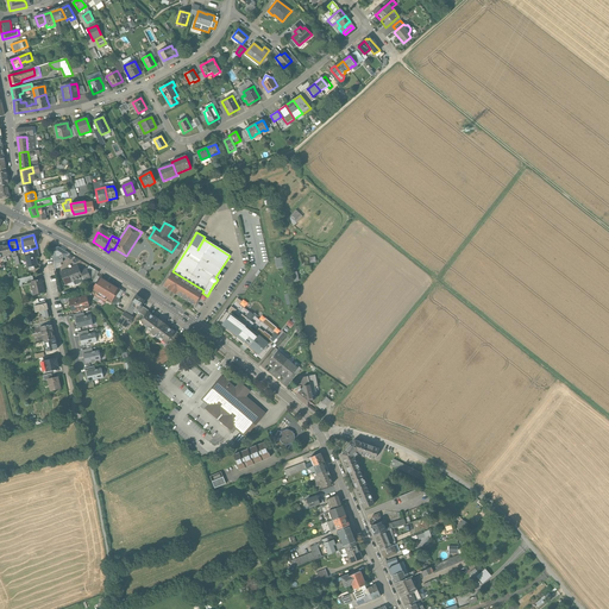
[(179,243),(175,248),(181,252),(184,246),(179,243)]
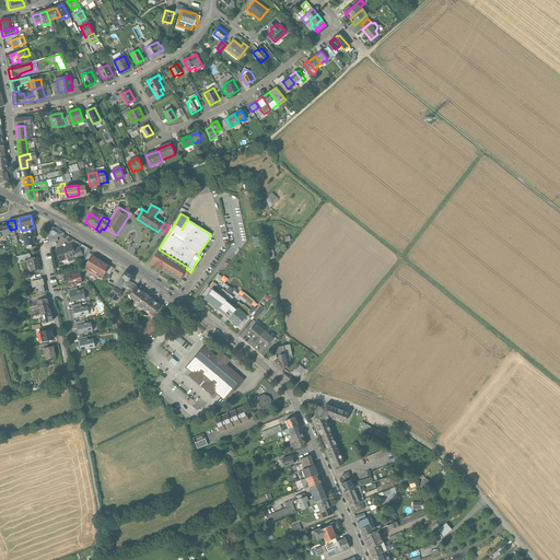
[(8,224),(0,226),(0,228),(2,236),(4,235),(10,234),(10,230),(8,224)]
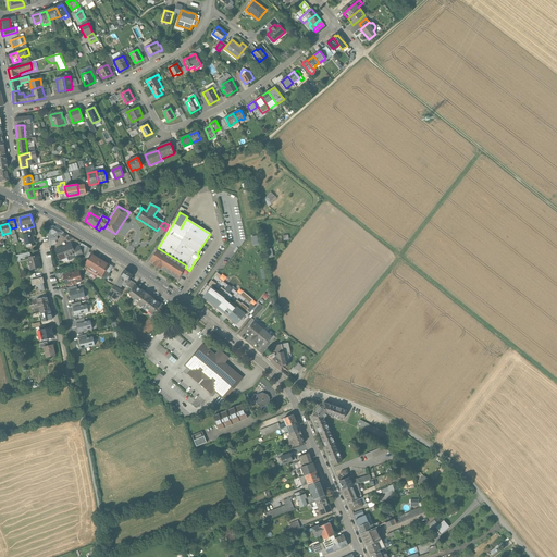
[(32,232),(27,233),(26,232),(23,233),(25,244),(35,242),(33,235),(32,232)]
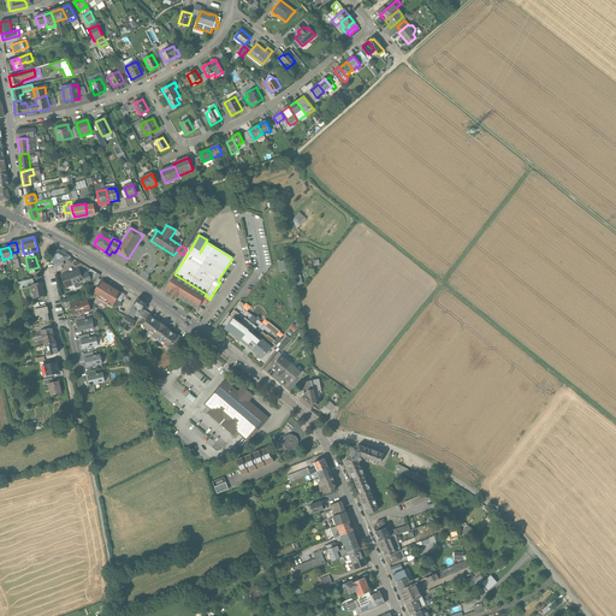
[(78,268),(65,274),(60,276),(65,288),(75,284),(76,288),(84,284),(83,280),(82,276),(78,268)]
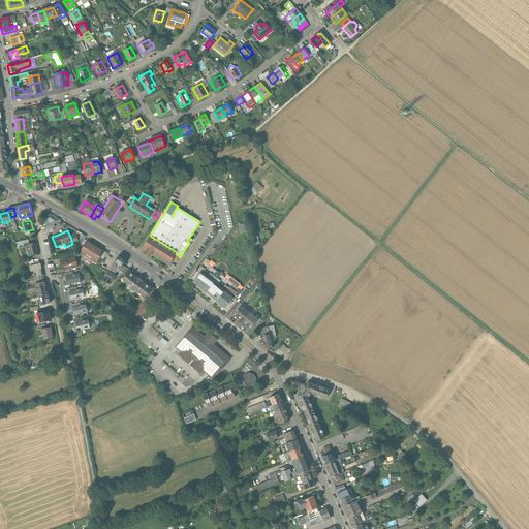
[(75,234),(70,237),(71,241),(72,244),(79,241),(75,234)]
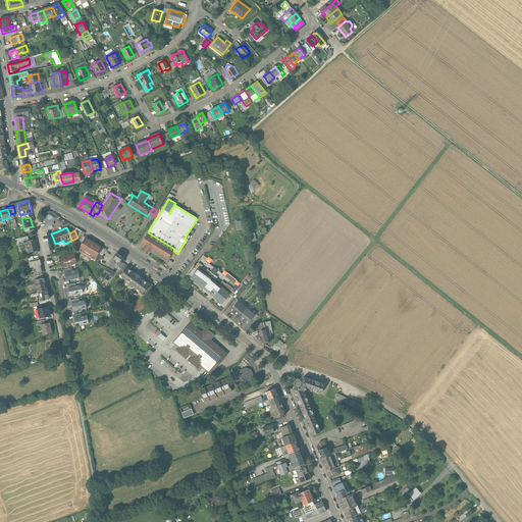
[(166,261),(173,251),(174,249),(148,232),(140,246),(143,247),(143,248),(151,253),(151,252),(166,261)]
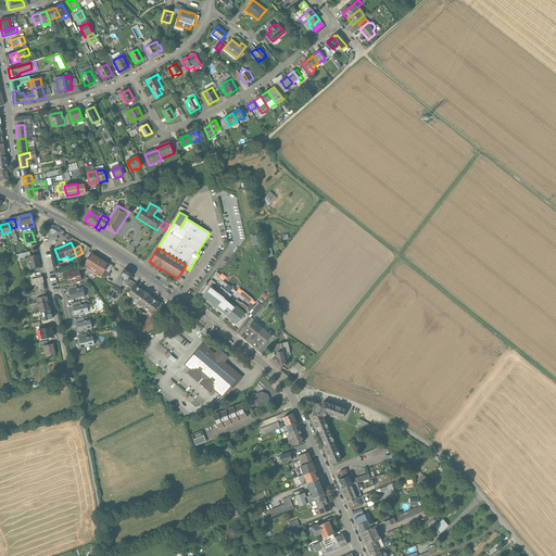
[(29,252),(15,255),(17,261),(21,261),(21,258),(28,256),(30,256),(29,252)]
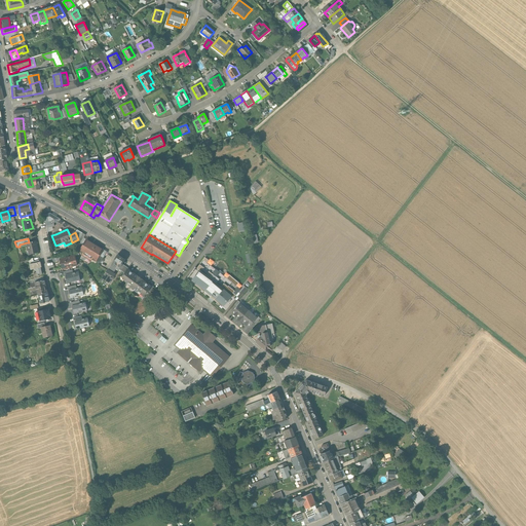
[(103,250),(86,239),(83,246),(80,251),(83,253),(82,256),(90,261),(92,258),(96,261),(100,255),(101,253),(103,250)]
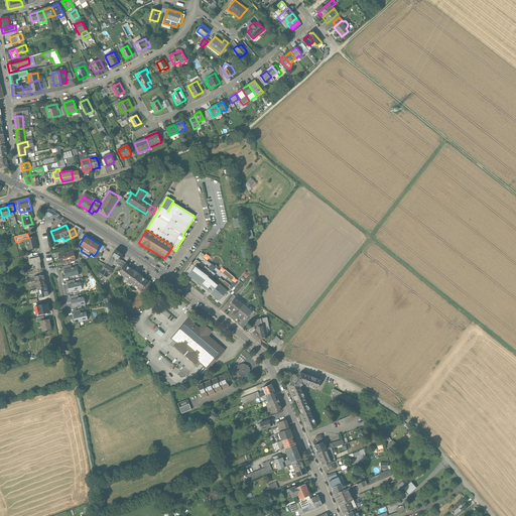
[(28,238),(26,238),(28,245),(26,246),(27,250),(37,248),(34,237),(28,238)]
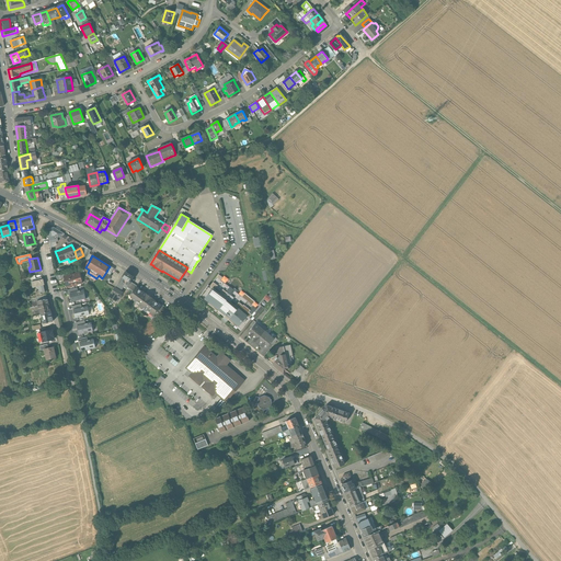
[(111,275),(106,272),(102,278),(101,278),(105,281),(107,281),(111,275)]
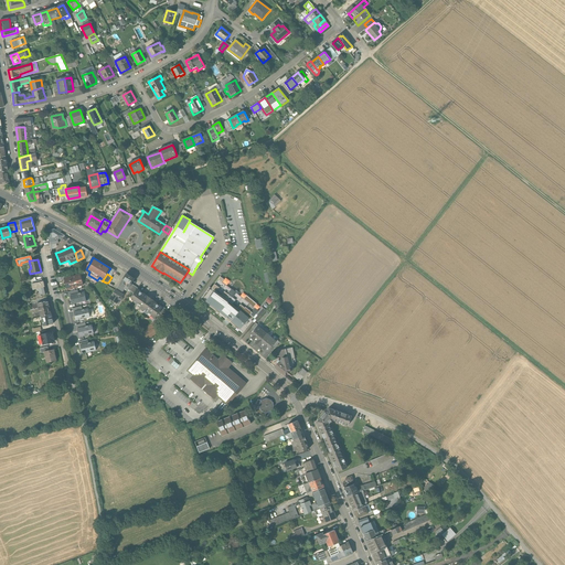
[(126,274),(119,285),(125,288),(128,290),(131,284),(135,279),(131,277),(129,276),(126,274)]
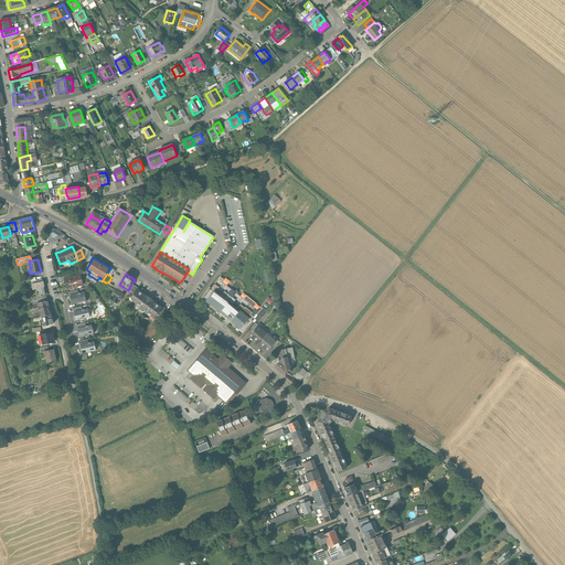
[(80,276),(65,279),(67,288),(82,285),(80,276)]
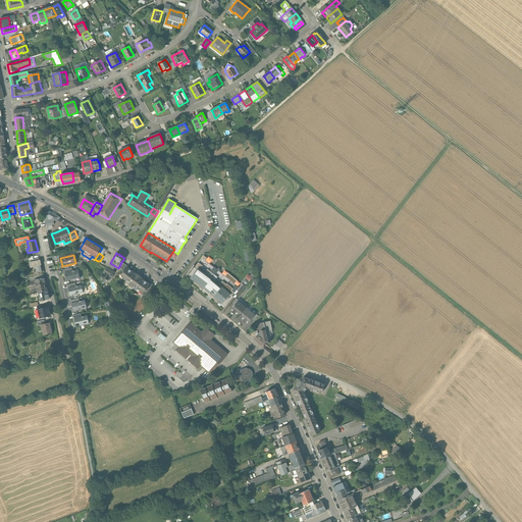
[(204,291),(224,308),(233,297),(231,296),(239,288),(205,261),(207,258),(203,256),(196,266),(194,265),(186,276),(204,291)]
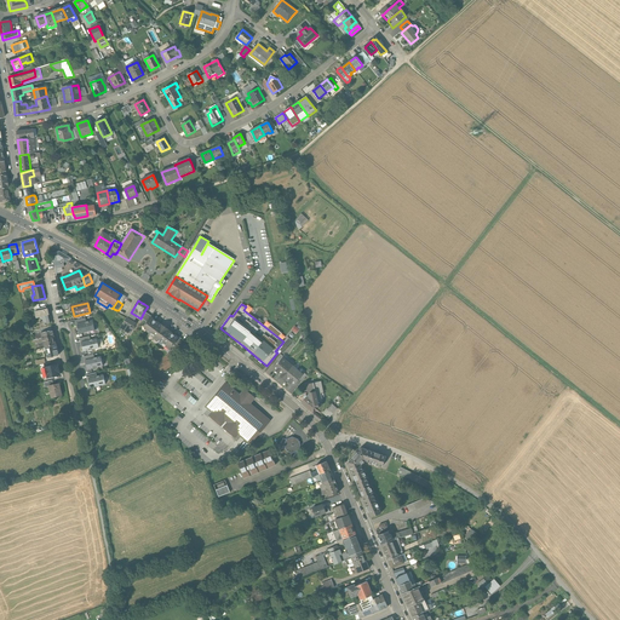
[(40,308),(33,310),(35,319),(41,317),(42,322),(39,322),(40,326),(36,326),(38,329),(40,329),(51,327),(50,323),(49,315),(47,309),(46,309),(46,306),(40,308)]
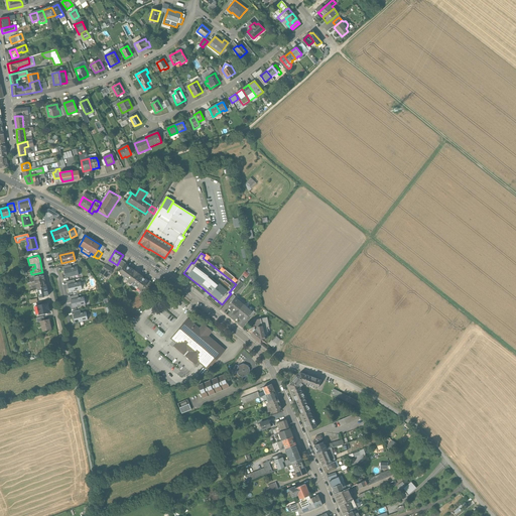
[(109,260),(100,273),(106,277),(109,273),(109,274),(112,269),(111,268),(114,264),(116,265),(117,265),(114,263),(109,260)]
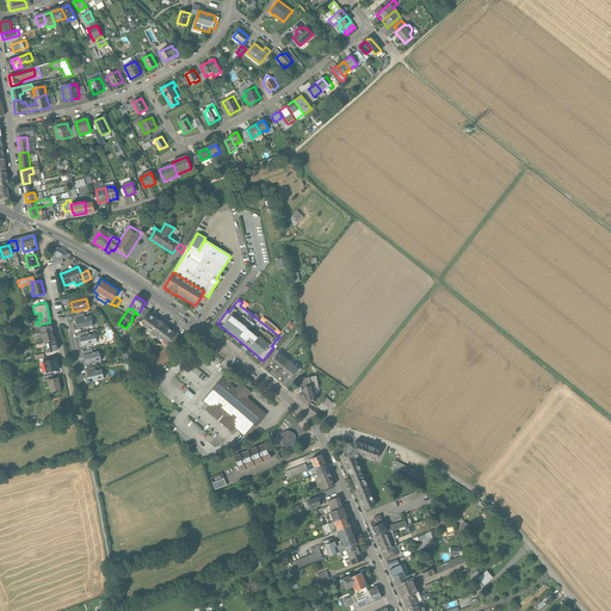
[(166,325),(159,320),(159,321),(148,313),(144,318),(142,322),(144,323),(143,326),(147,328),(147,329),(156,337),(155,338),(162,341),(167,345),(172,338),(176,333),(165,325),(166,325)]
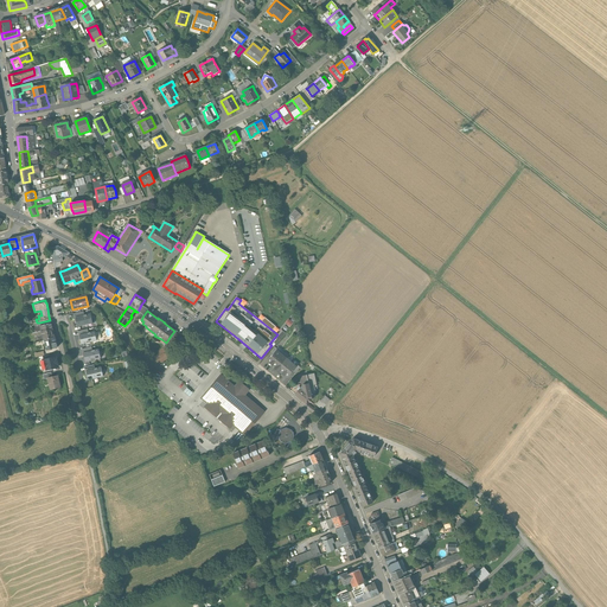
[(90,314),(75,318),(77,326),(93,323),(90,314)]
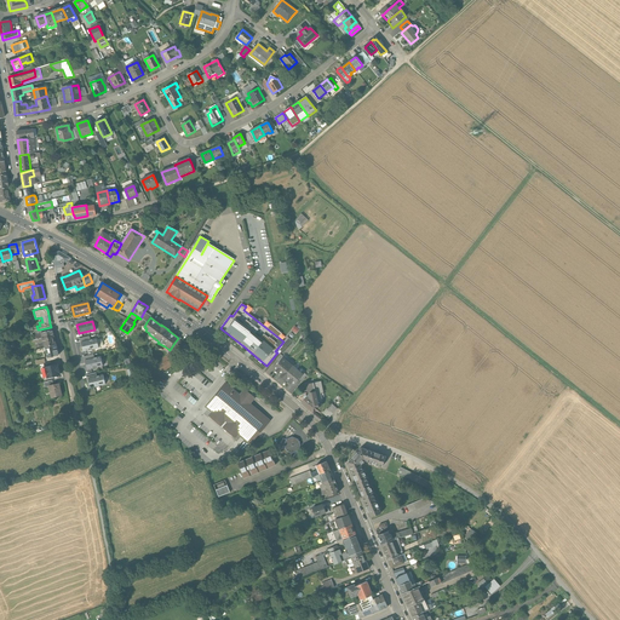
[(53,336),(42,338),(42,342),(44,348),(46,348),(56,345),(53,336)]
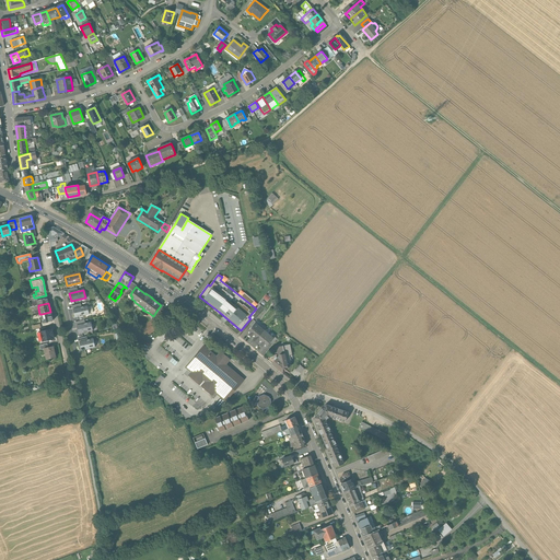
[(161,305),(158,310),(162,313),(168,310),(161,304),(161,305)]
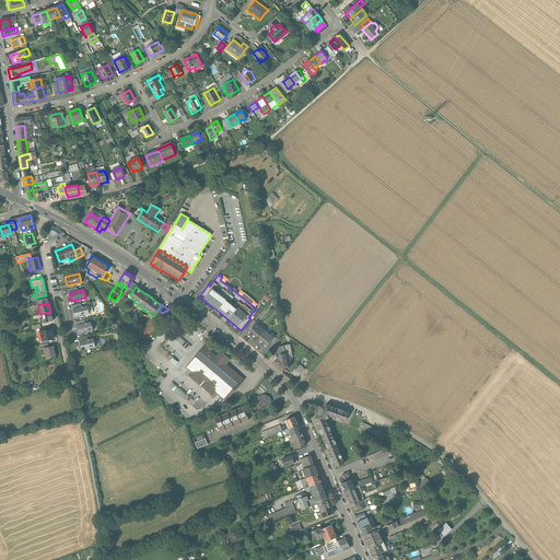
[(88,306),(72,310),(74,317),(89,314),(88,306)]
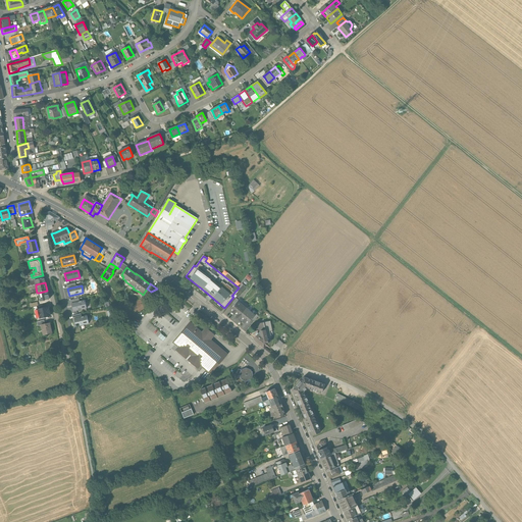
[(47,291),(39,293),(41,301),(43,300),(44,302),(45,301),(45,300),(49,299),(47,291)]
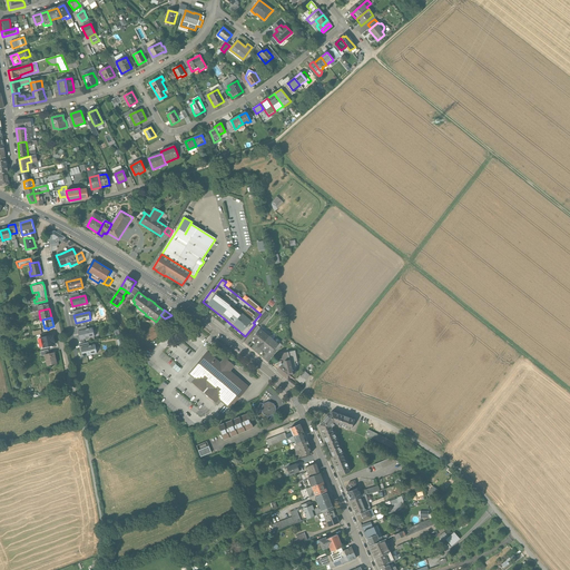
[(92,328),(78,332),(80,340),(95,336),(92,328)]
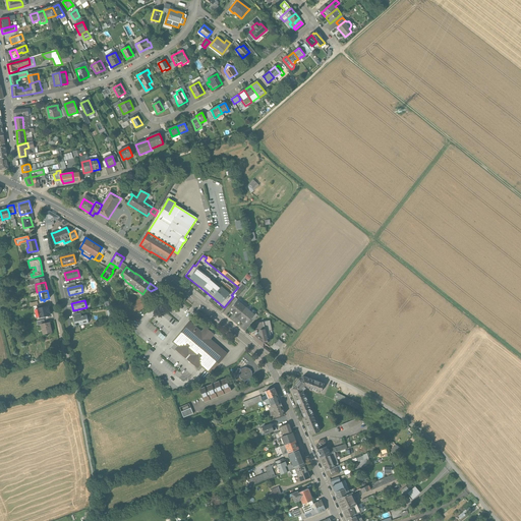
[(254,314),(237,300),(234,304),(229,310),(232,311),(231,312),(234,314),(234,313),(236,315),(235,316),(239,320),(240,319),(242,321),(244,323),(246,324),(251,319),(254,314)]
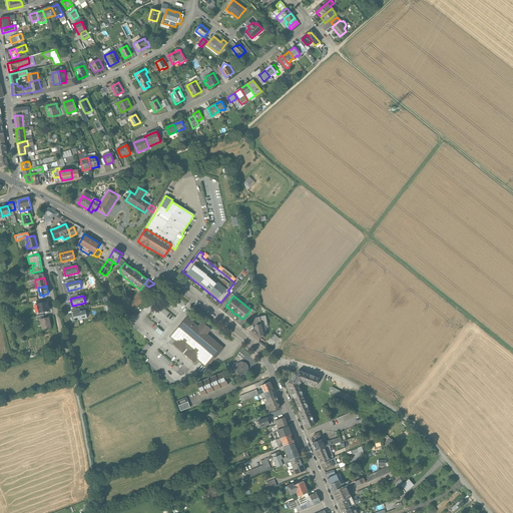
[(44,303),(37,304),(39,313),(49,311),(47,302),(44,303)]
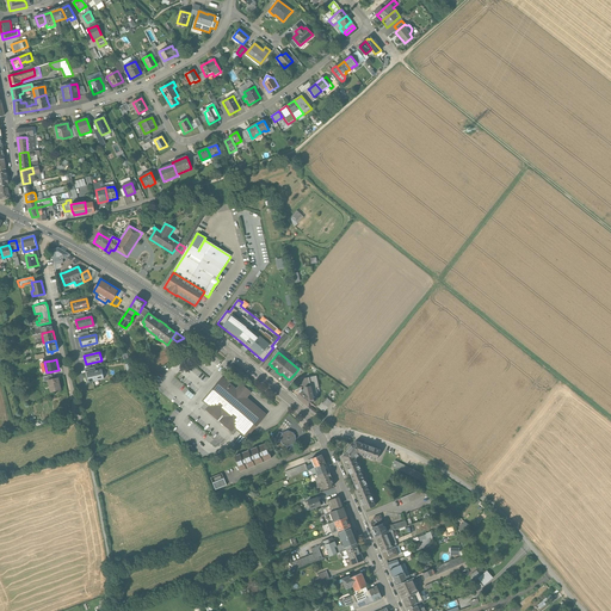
[(103,370),(87,374),(88,382),(104,378),(103,370)]
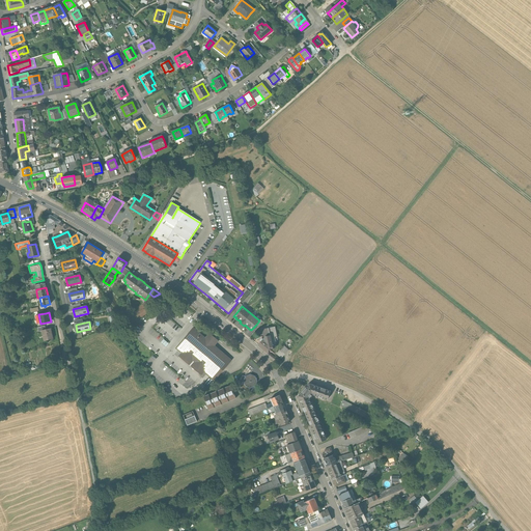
[(45,330),(42,331),(45,341),(53,339),(51,329),(45,330)]
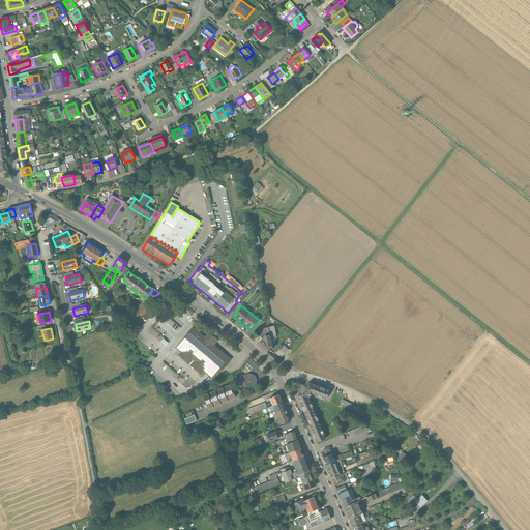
[(209,333),(205,339),(193,328),(187,334),(189,335),(178,349),(181,352),(179,355),(201,374),(203,371),(213,380),(230,359),(213,345),(217,341),(209,333)]
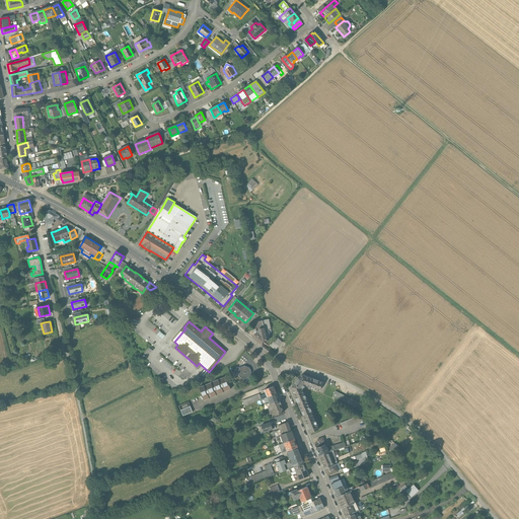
[(264,327),(260,328),(261,334),(258,334),(256,331),(252,337),(262,345),(264,345),(267,342),(265,329),(264,327)]
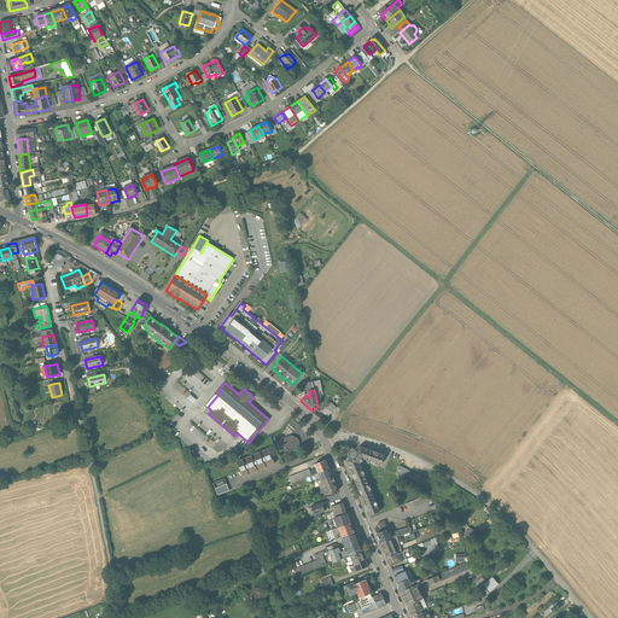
[(331,403),(327,408),(332,413),(337,407),(331,403)]
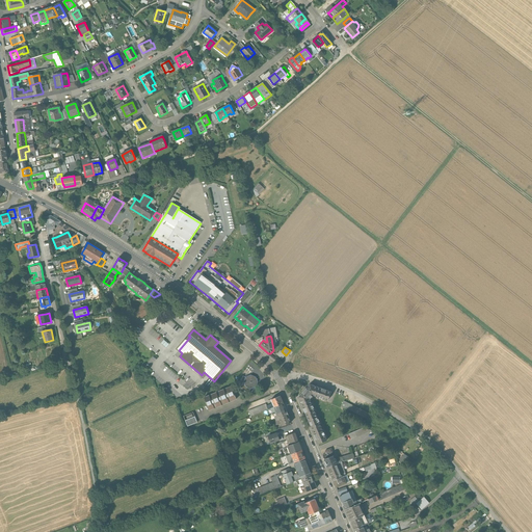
[(256,377),(250,375),(246,377),(243,376),(241,381),(239,382),(242,390),(244,390),(249,392),(250,389),(256,387),(258,381),(256,377)]
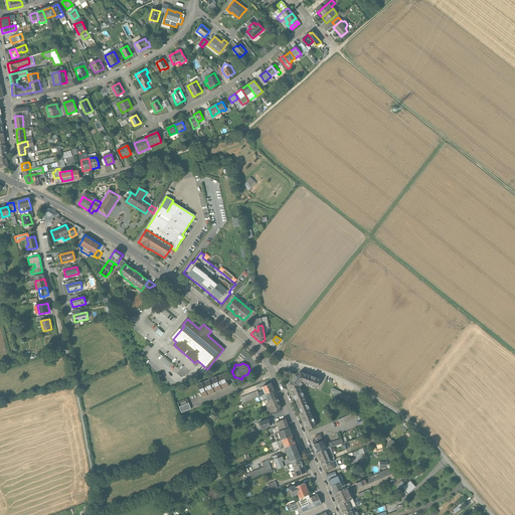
[(300,372),(296,376),(296,375),(292,379),(293,380),(289,384),(306,424),(308,430),(311,428),(311,430),(314,427),(317,426),(314,420),(313,418),(313,417),(309,408),(303,395),(304,395),(303,392),(302,393),(300,386),(303,383),(309,385),(312,386),(317,387),(320,379),(316,377),(312,375),(312,376),(300,372)]
